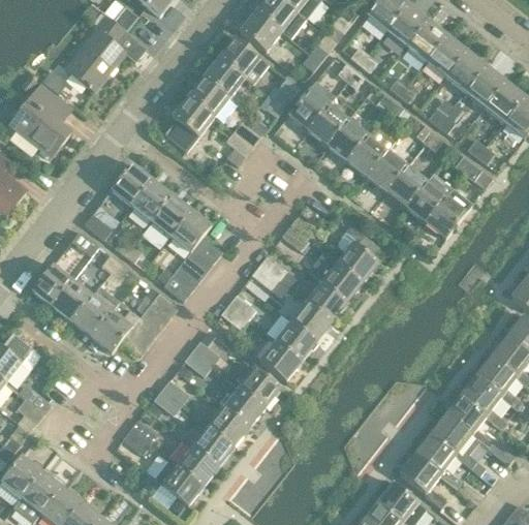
[(93,0),(90,4),(105,17),(112,22),(120,11),(104,0),(93,0)]
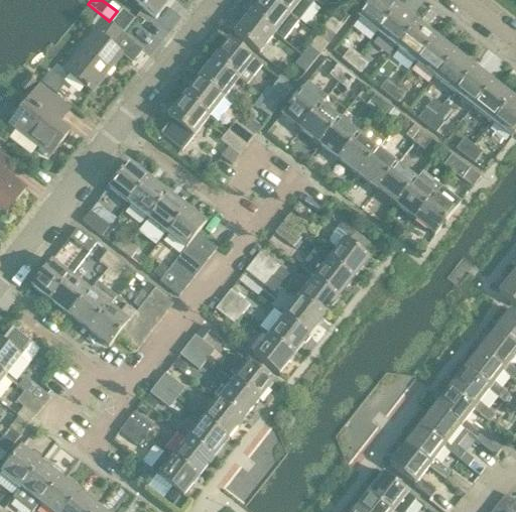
[(135,0),(156,16),(167,0),(135,0)]
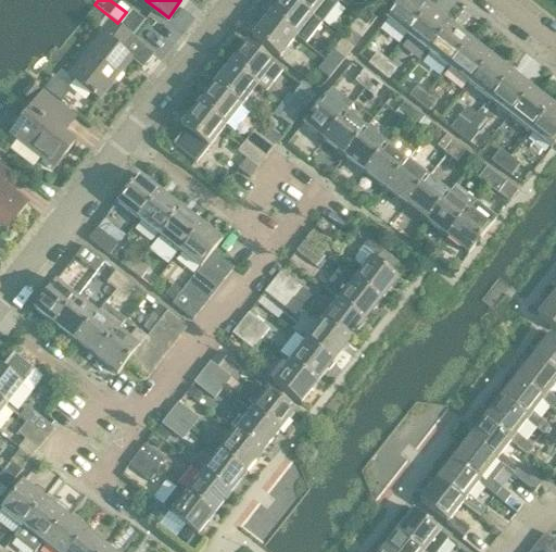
[(278,0),(268,12),(295,34),(305,41),(321,21),(294,0),(278,0)]
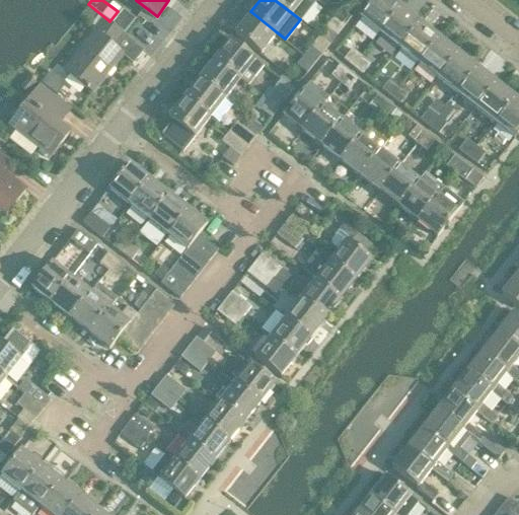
[(275,0),(300,19),(315,0),(275,0)]
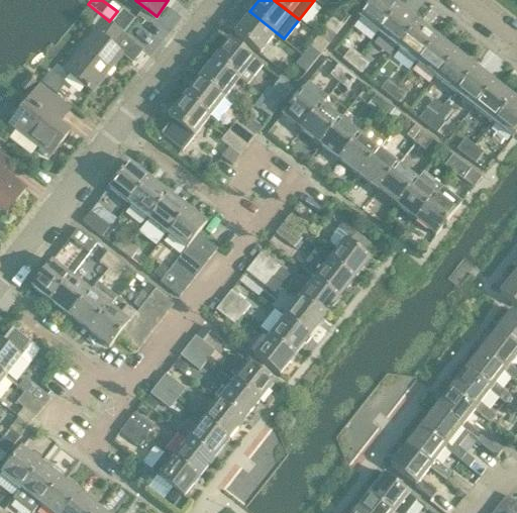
[(379,30),(400,4),(394,0),(371,0),(359,15),(379,30)]
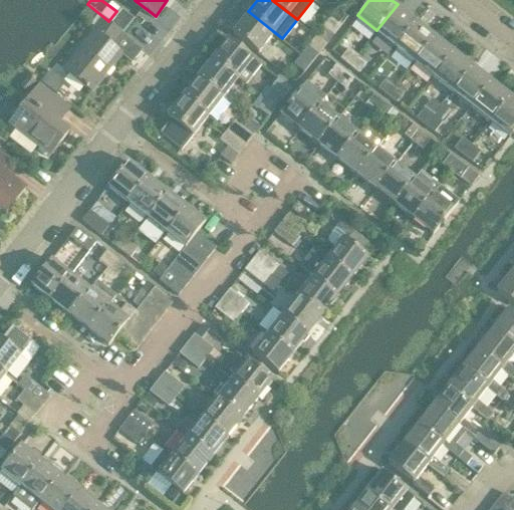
[(396,45),(416,19),(398,4),(376,30),(396,45)]
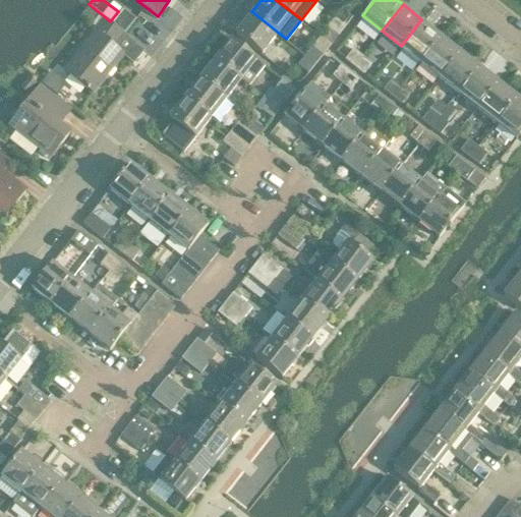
[(335,14),(346,22),(352,14),(342,6),(335,14)]
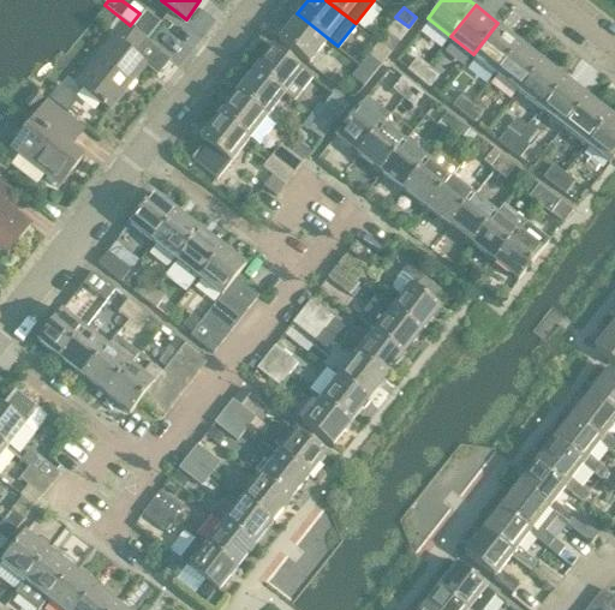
[(309,60),(327,37),(297,13),(279,36),(309,60)]
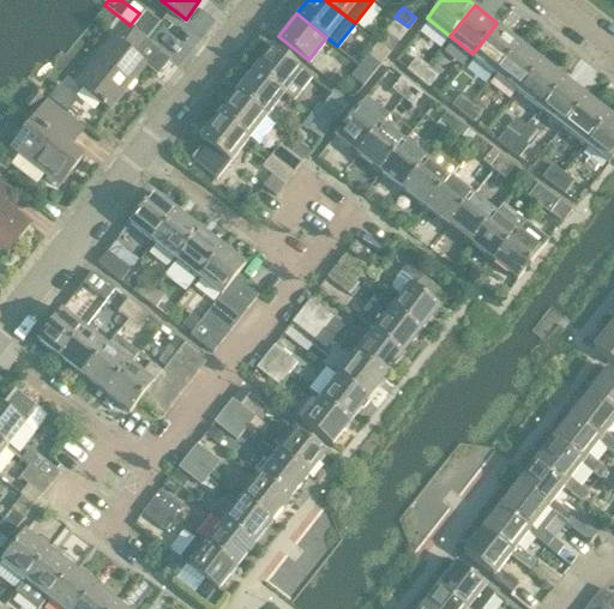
[(398,38),(408,26),(395,17),(386,29),(398,38)]
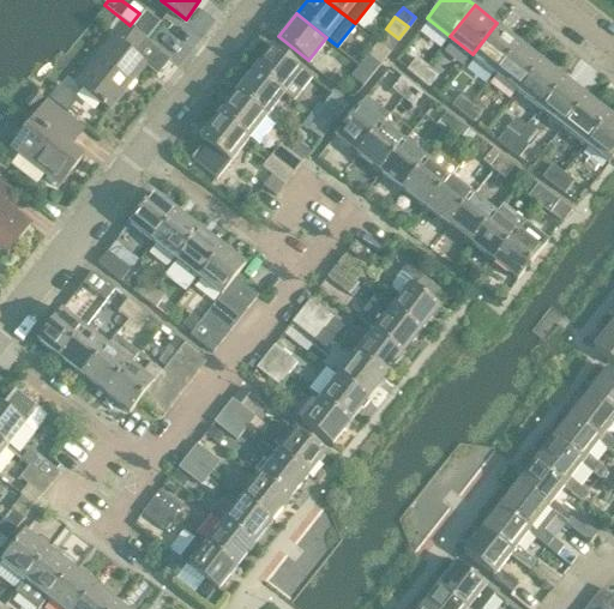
[(91,65),(79,80),(83,84),(112,107),(146,61),(136,53),(148,38),(130,25),(122,19),(112,34),(114,36),(98,55),(103,58),(96,67),(91,65)]
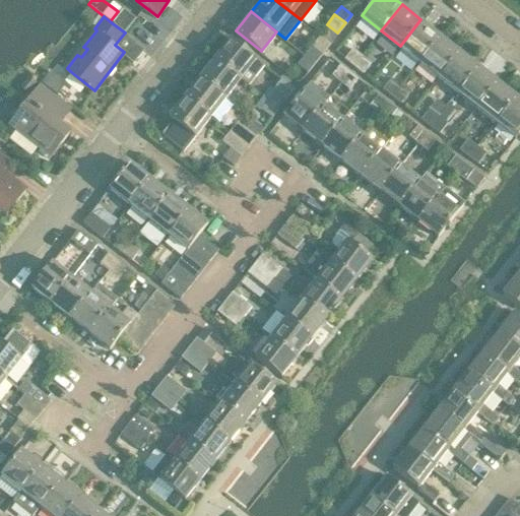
[(419,61),(441,35),(420,19),(400,46),(419,61)]
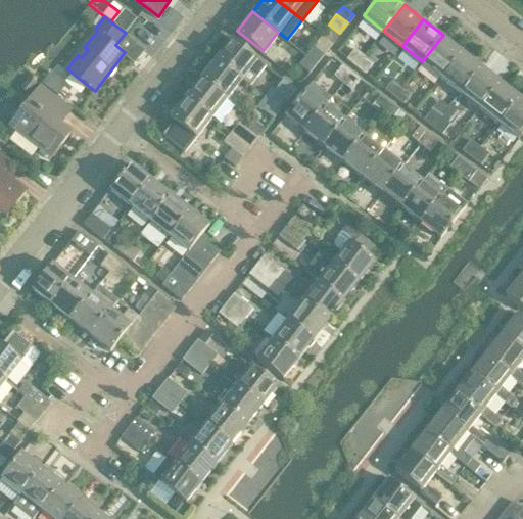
[(441,76),(462,50),(443,35),(422,61),(441,76)]
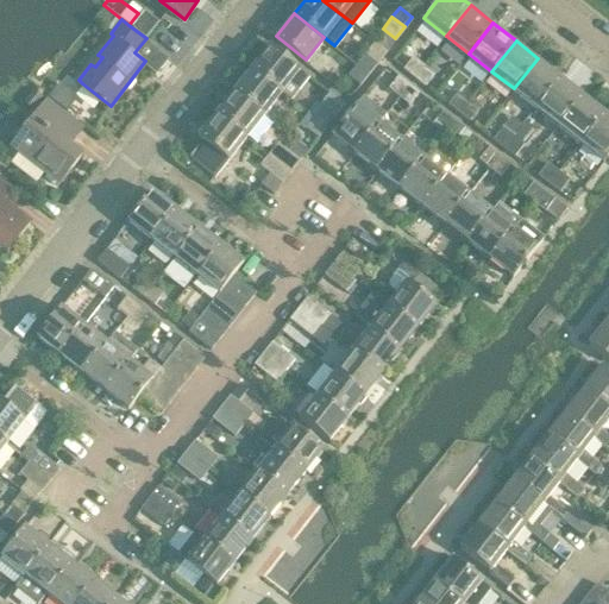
[(270,44),(251,68),(282,92),(290,98),(308,74),(301,68),(270,44)]
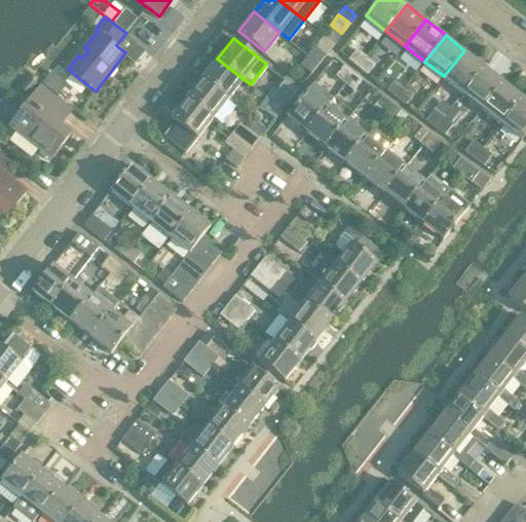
[(308,53),(318,62),(326,53),(315,45),(308,53)]
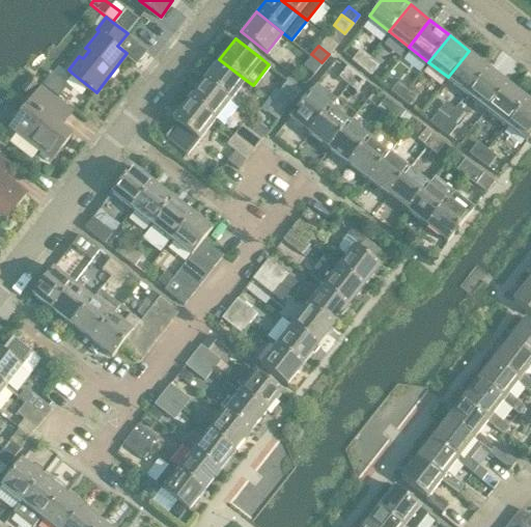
[(362,66),(370,56),(360,48),(352,58),(362,66)]
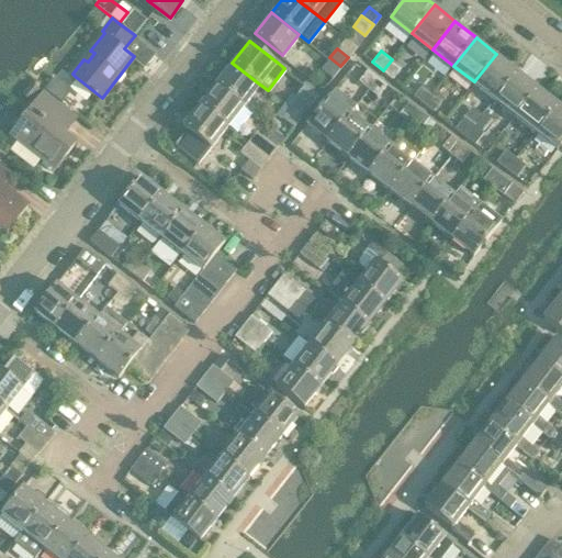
[(495,98),(518,69),(496,54),(474,81),(495,98)]
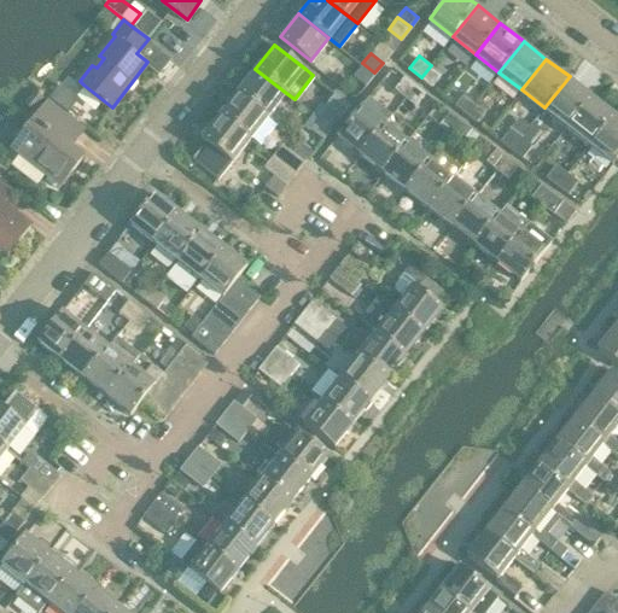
[(366,85),(374,73),(362,63),(354,75),(366,85)]
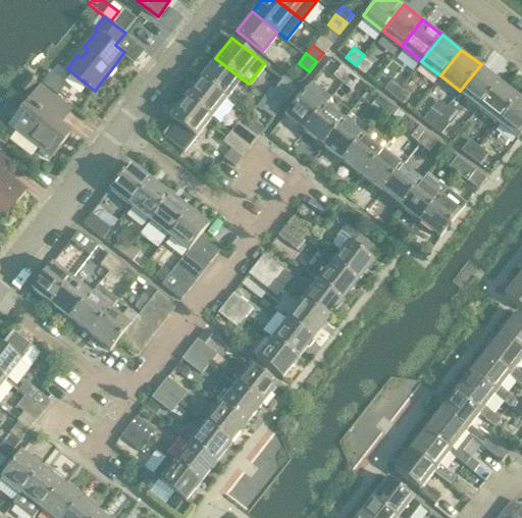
[(364,55),(356,65),(364,71),(372,61),(364,55)]
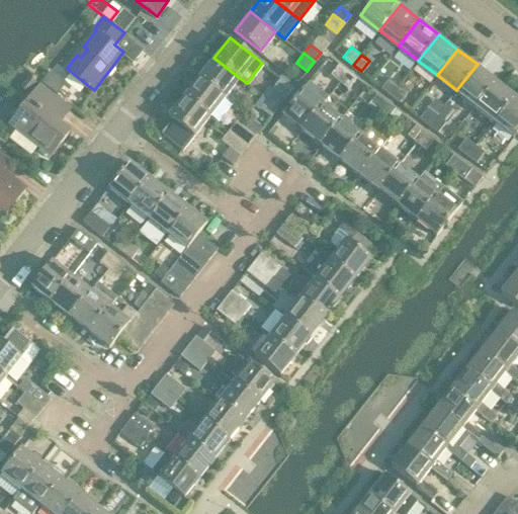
[(225,96),(240,78),(213,58),(199,76),(225,96)]
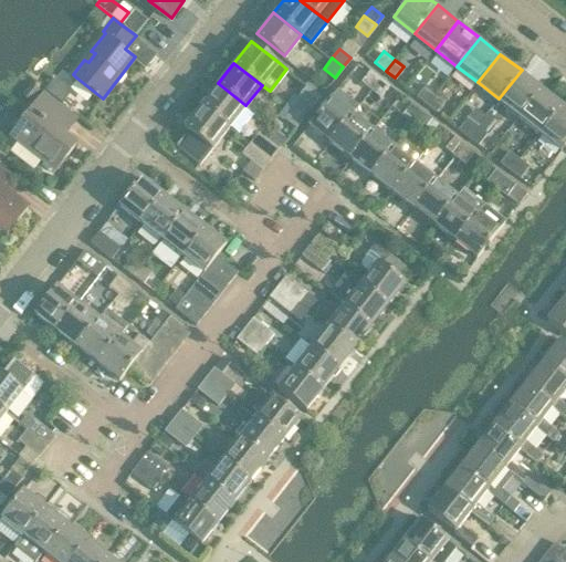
[(371,89),(380,77),(370,69),(360,80),(371,89)]
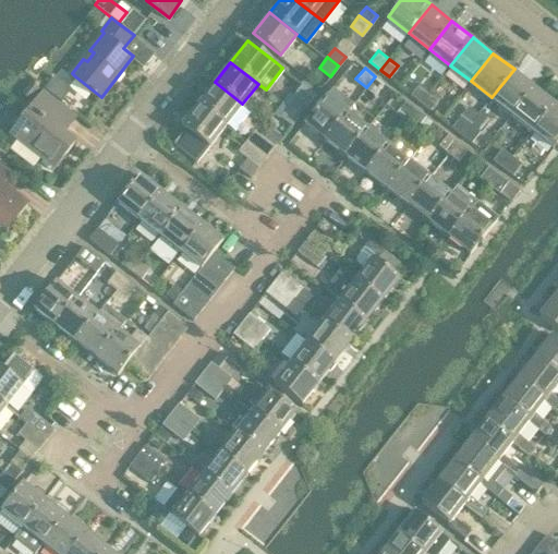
[(512,113),(535,86),(514,69),(492,97),(512,113)]
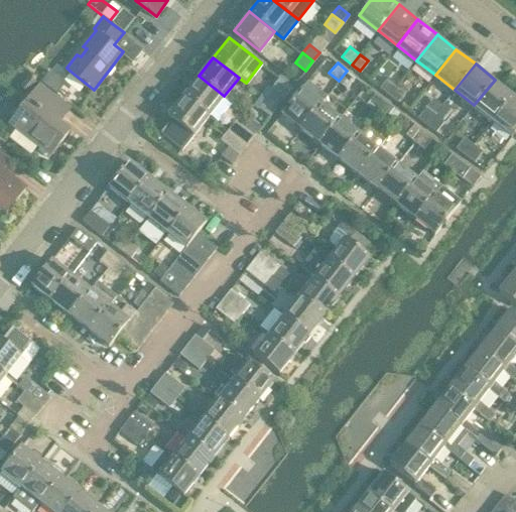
[(347,71),(339,81),(347,87),(355,77),(347,71)]
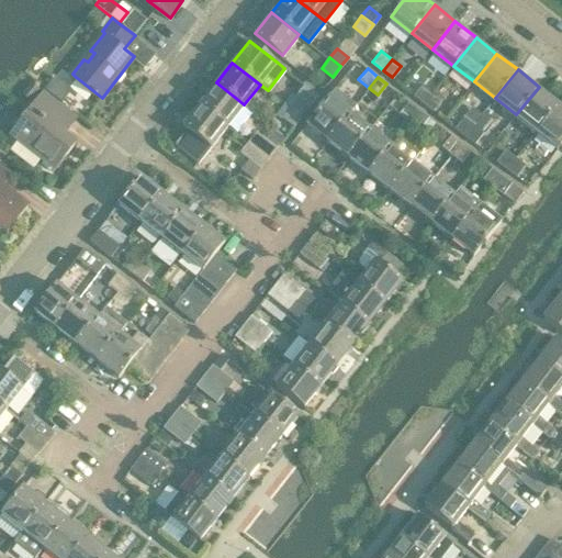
[(21,92),(31,100),(40,88),(30,80),(21,92)]
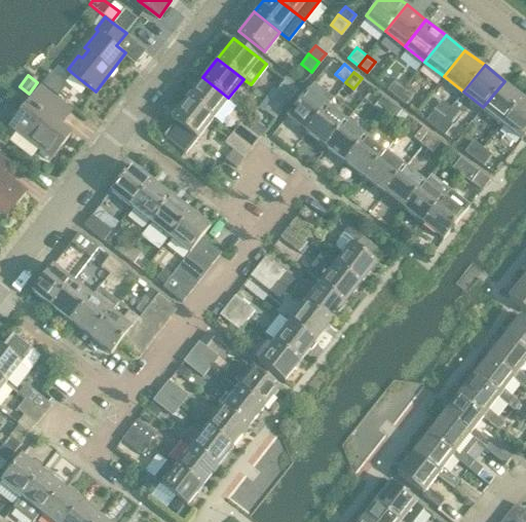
[(214,117),(228,98),(202,77),(187,97),(214,117)]
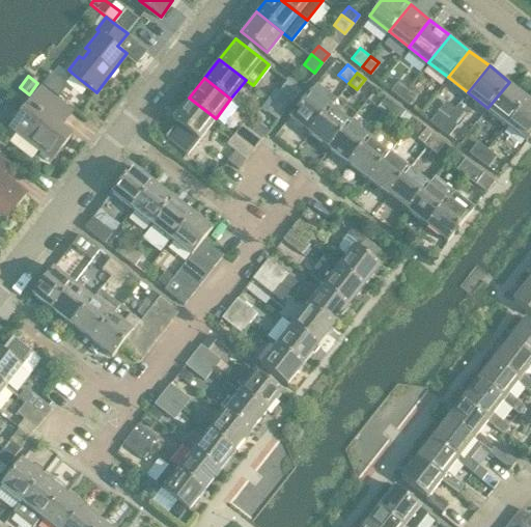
[(401,96),(410,86),(399,79),(391,89),(401,96)]
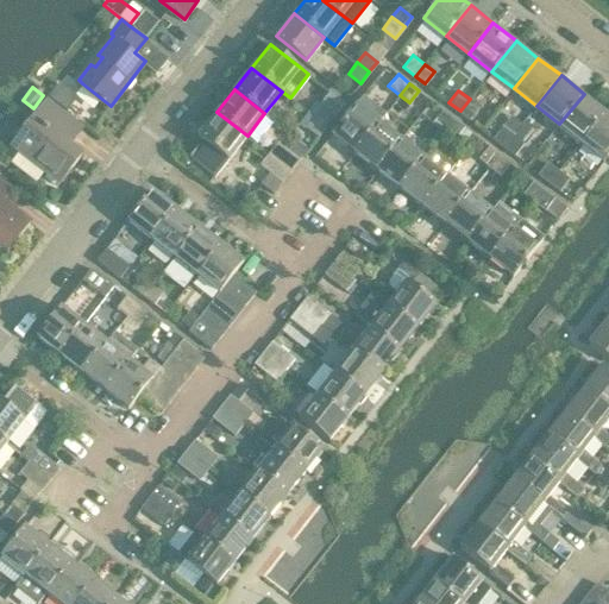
[(356,151),(380,121),(387,112),(364,94),(333,134),(356,151)]
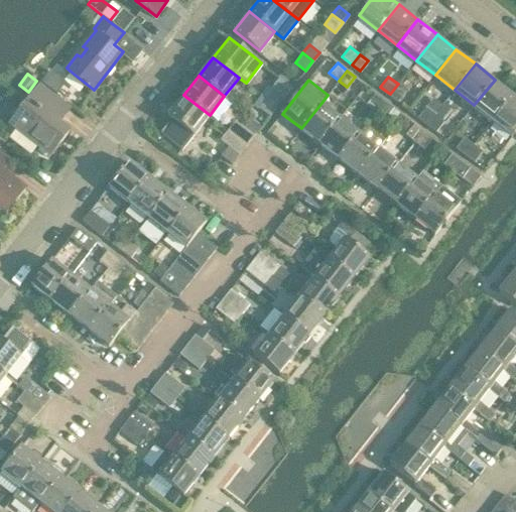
[(493,120),(514,94),(495,80),(474,105),(493,120)]
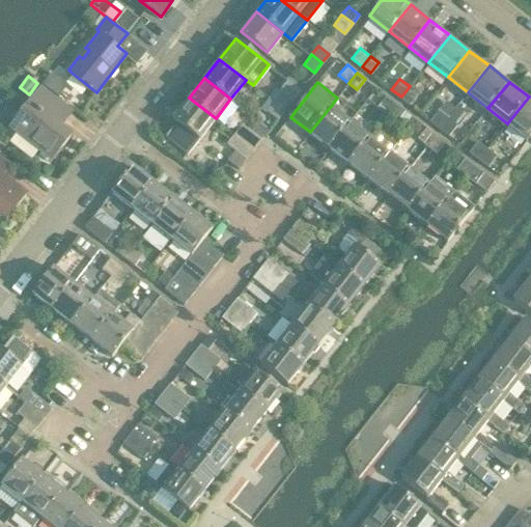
[(31,157),(38,147),(52,158),(72,133),(53,119),(65,103),(42,85),(29,102),(32,104),(14,129),(18,132),(10,141),(31,157)]
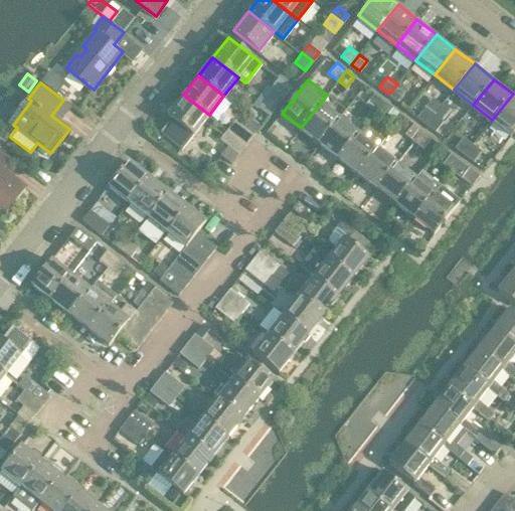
[(397,83),(389,94),(397,101),(405,91),(397,83)]
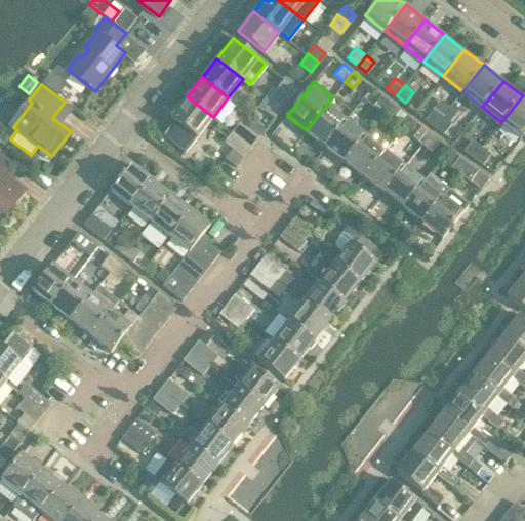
[(271,99),(282,108),(288,98),(278,90),(271,99)]
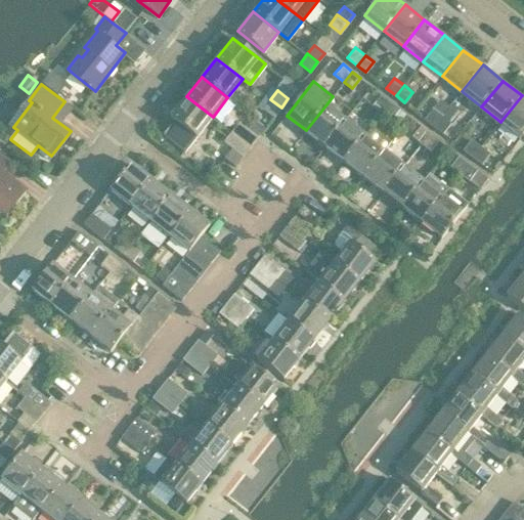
[(372,104),(383,113),(391,101),(380,93),(372,104)]
